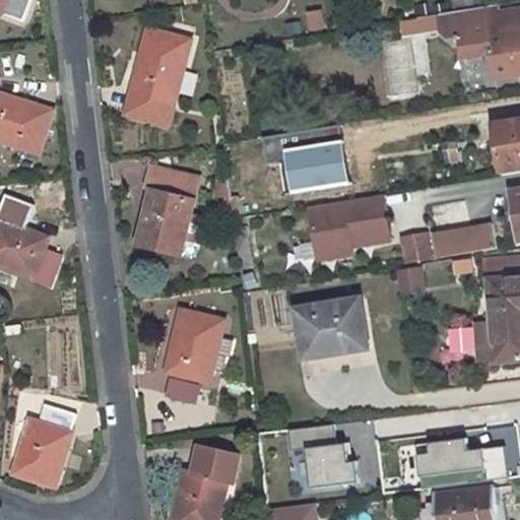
[(0,0),(0,13),(0,12),(22,21),(30,0),(0,0)]
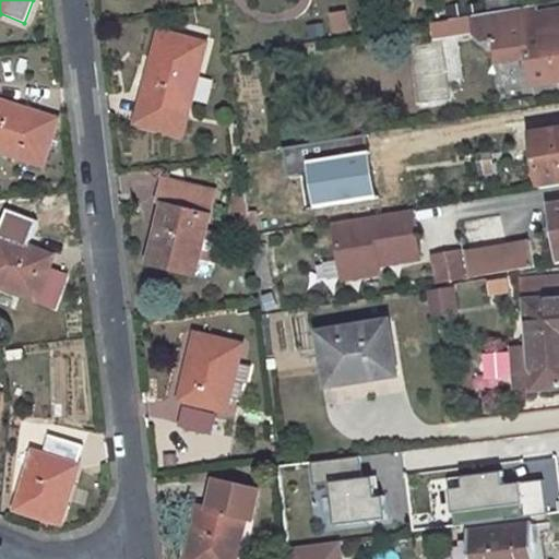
[(497,0),(491,0),(488,1),(489,13),(499,11),(497,0)]
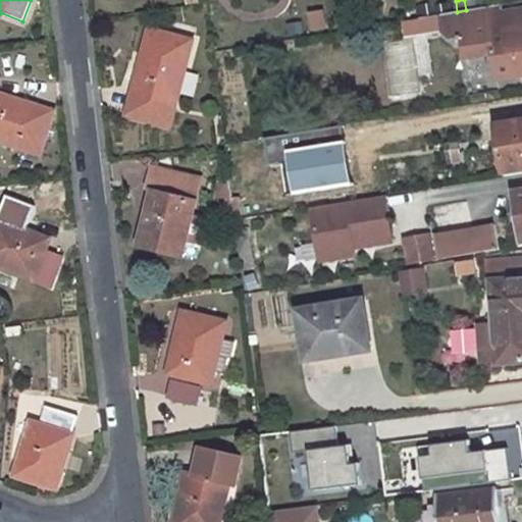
[(448,5),(434,7),(436,15),(449,13),(448,5)]
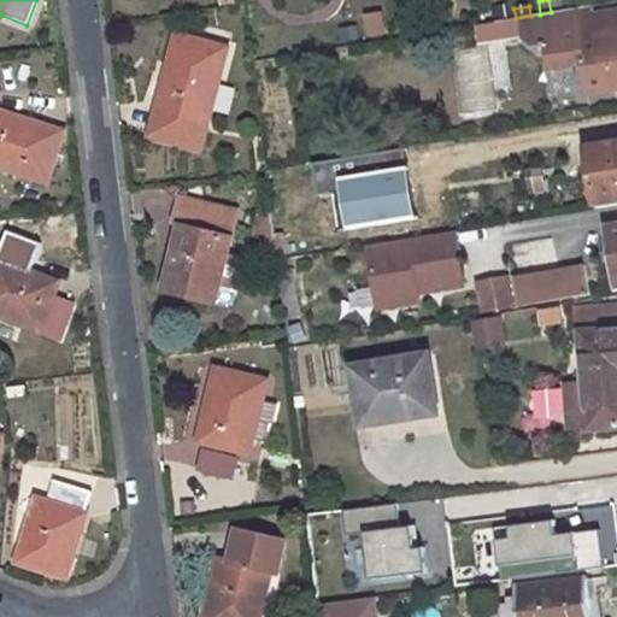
[(516,18),(479,24),(481,41),(499,37),(500,39),(526,35),(527,36),(536,43),(548,42),(552,68),(585,63),(588,94),(616,89),(616,13),(582,19),(580,7),(551,12),(540,15),(530,16),(516,18)]
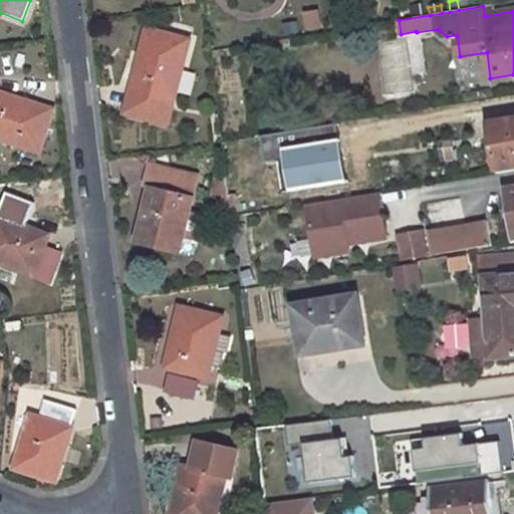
[(305,30),(321,28),(318,9),(302,12),(305,30)]
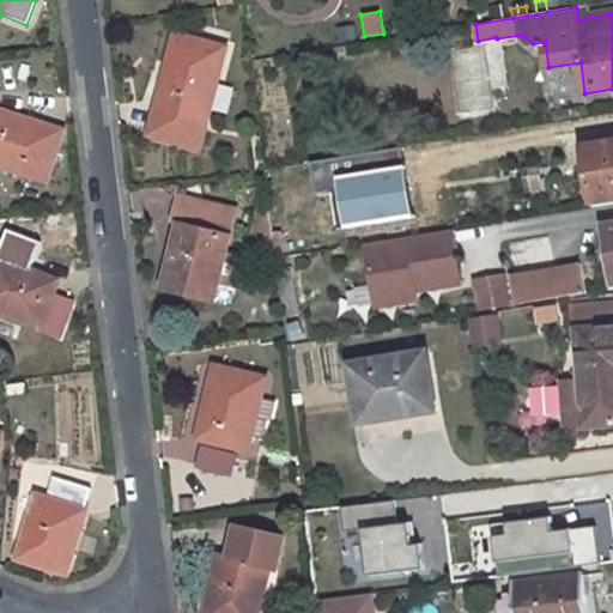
[(176,36),(151,134),(200,147),(224,49),(176,36)]
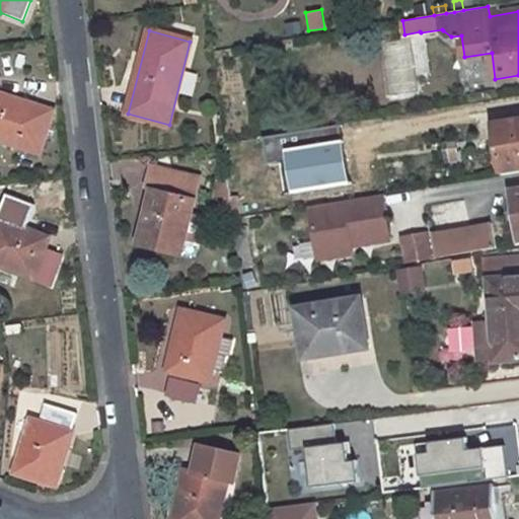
[(0,140),(39,153),(52,112),(0,93),(0,140)]
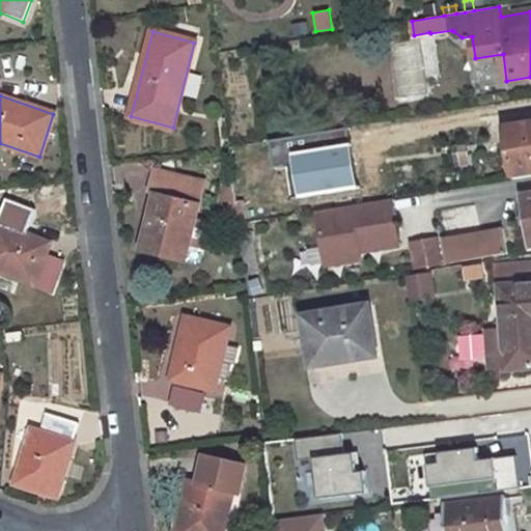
[(530,122),(506,128),(514,179),(530,176),(530,122)]
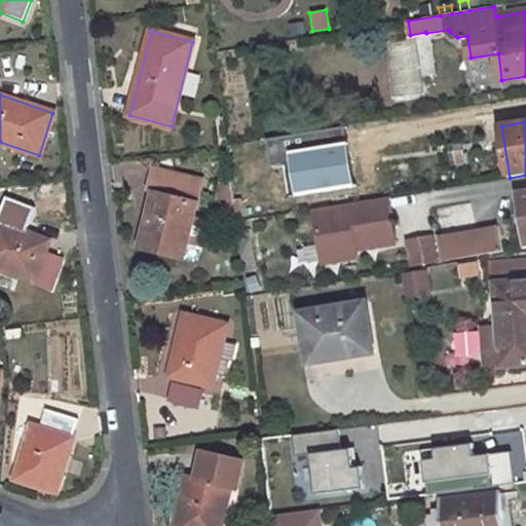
[(233,200),(228,200),(228,214),(235,213),(236,222),(245,221),(241,197),(288,191),(284,159),(242,165),(245,180),(231,182),(233,200)]
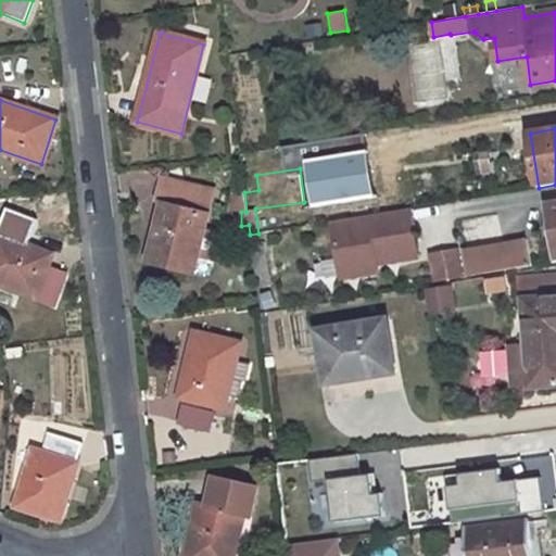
[(164,199),(148,262),(193,274),(214,192),(163,180),(159,197),(164,199)]
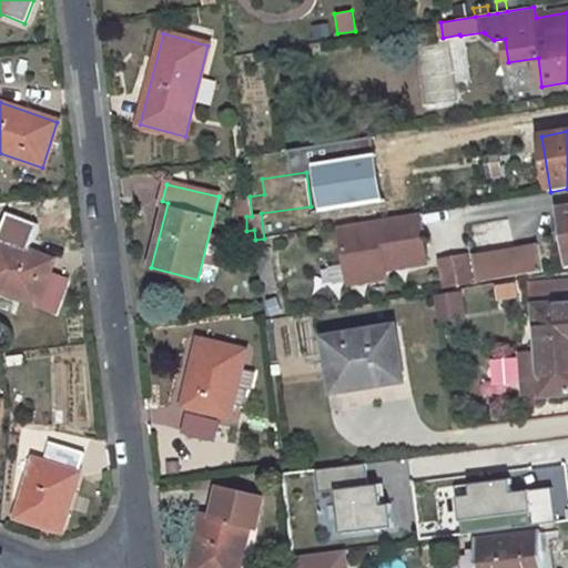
[(250,196),(237,198),(234,219),(246,216),(252,216),(250,196)]
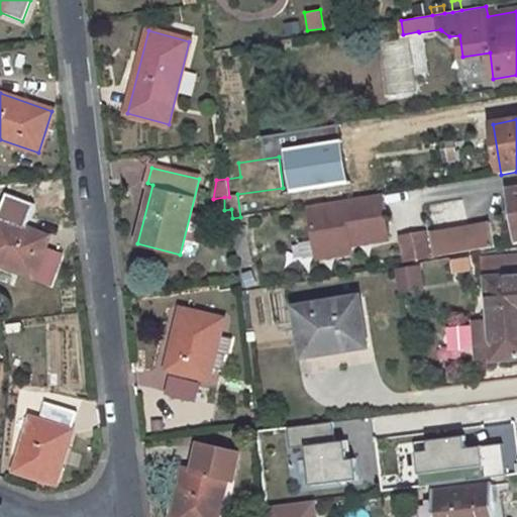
[(516,190),(507,193),(510,210),(513,230),(515,240),(516,239),(516,190)]
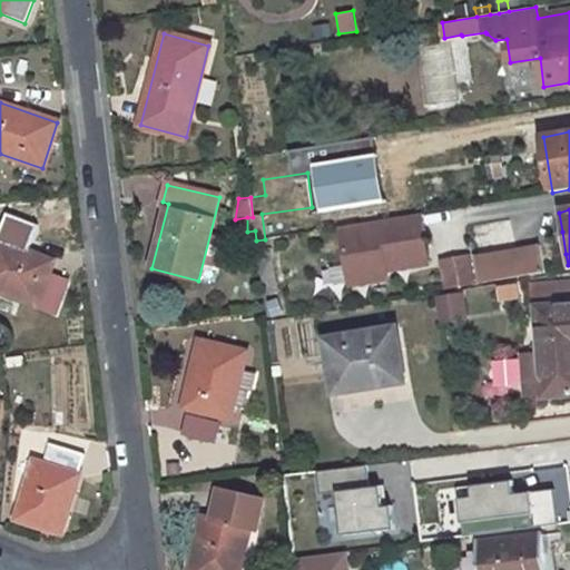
[(421,214),(342,227),(351,284),(377,281),(375,272),(386,271),(429,264),(421,214)]
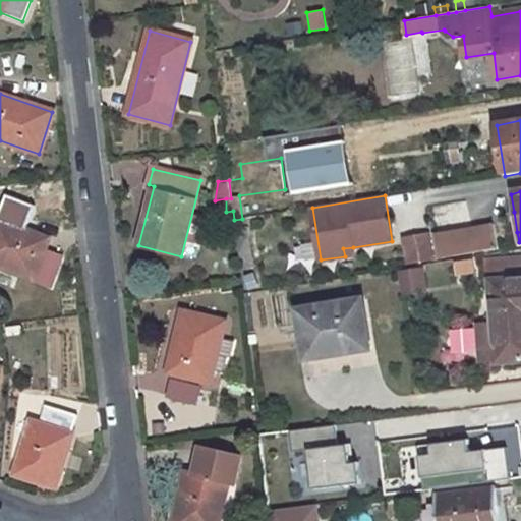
[(62,257),(45,251),(49,239),(0,218),(0,267),(51,287),(62,257)]
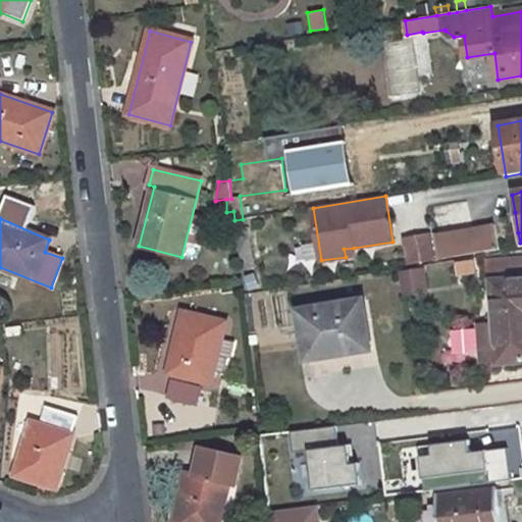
[(494,225),(434,236),(438,259),(498,250),(494,225)]
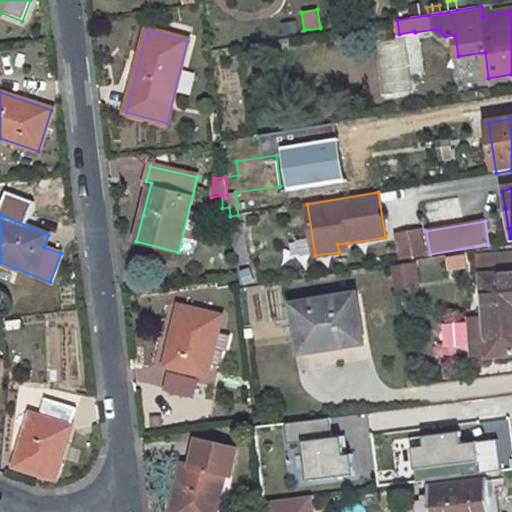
[(245,224),(231,225),(232,238),(246,236),(245,224)]
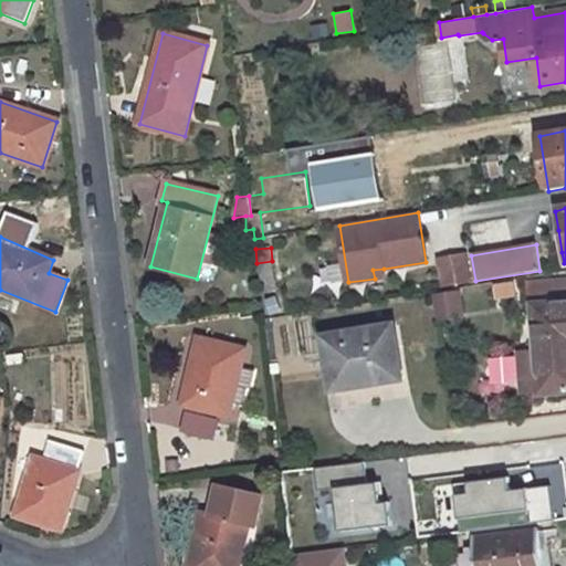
[(438,259),(442,286),(471,282),(467,254),(438,259)]
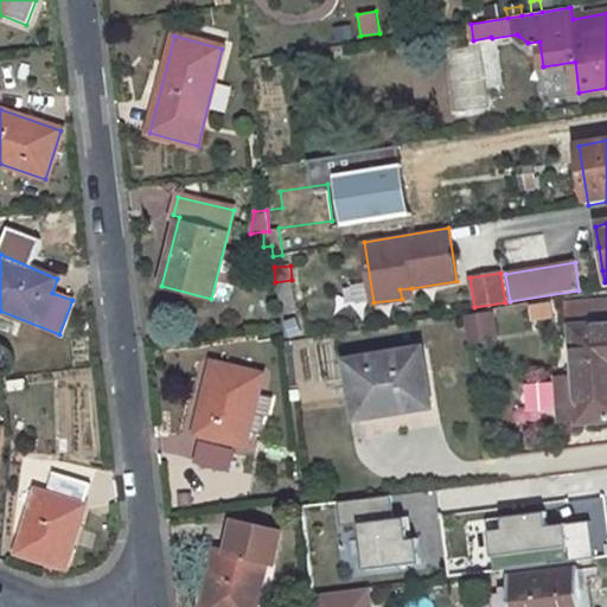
[(292,280),(275,282),(278,298),(293,296),(292,280)]
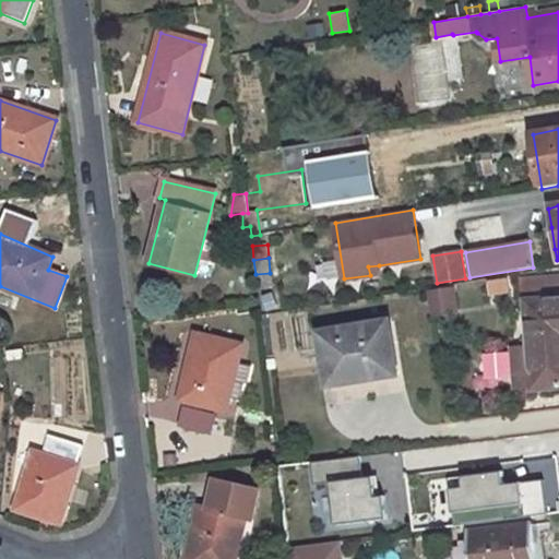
[(368,266),(370,275),(380,273),(379,265),(368,266)]
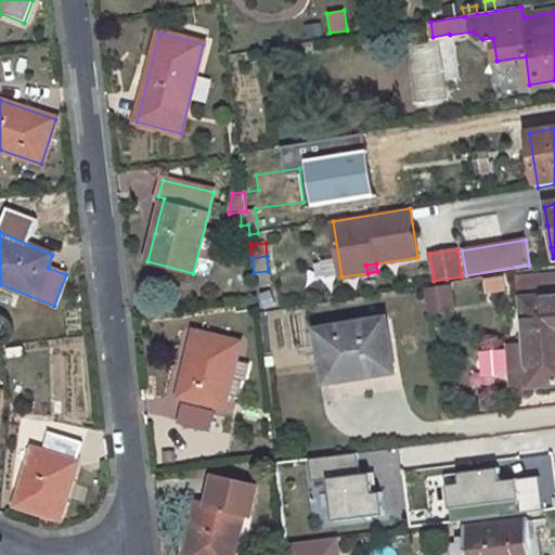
[(502,280),(487,281),(487,292),(503,291),(502,280)]
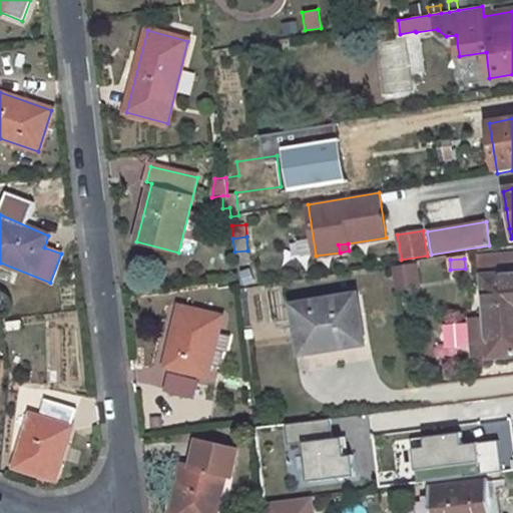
[(394,290),(420,288),(418,264),(392,267),(394,290)]
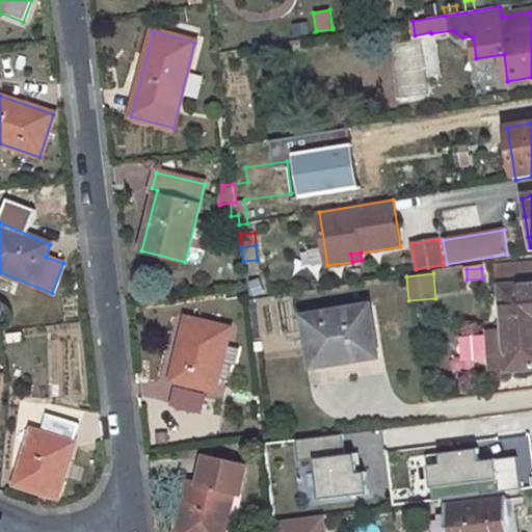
[(531,369),(531,285),(502,288),(506,372),(531,369)]
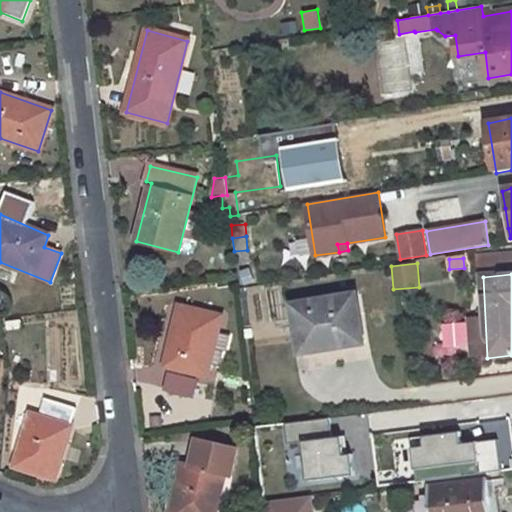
[(357,296),(293,306),(300,351),(341,344),(342,347),(353,345),(353,341),(364,339),(357,296)]
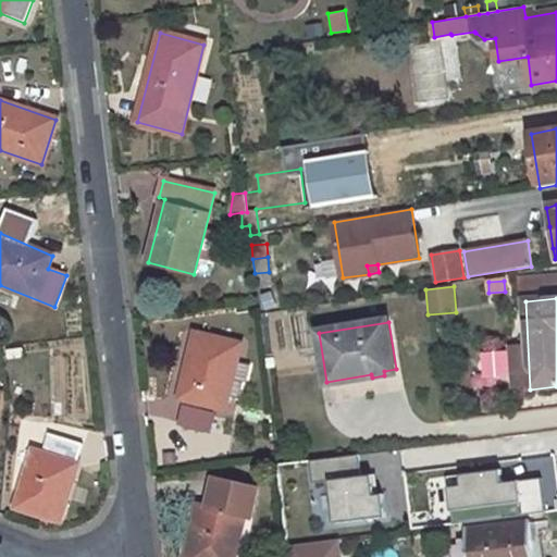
[(196,335),(180,398),(225,408),(240,346),(196,335)]
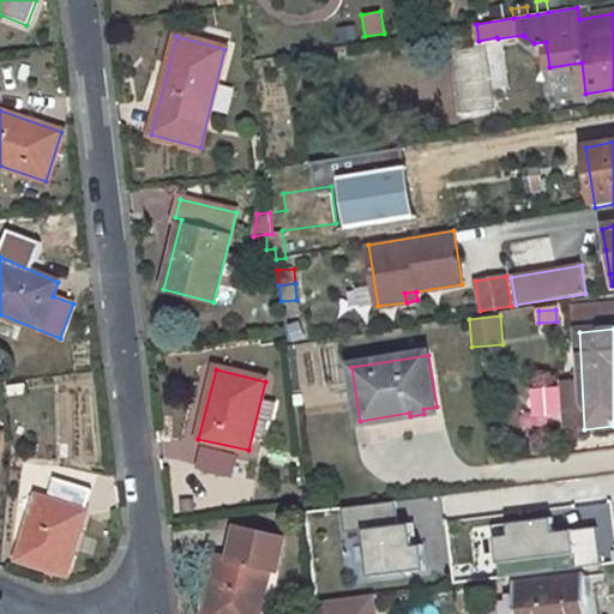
[(198,467),(230,474),(235,457),(203,449),(198,467)]
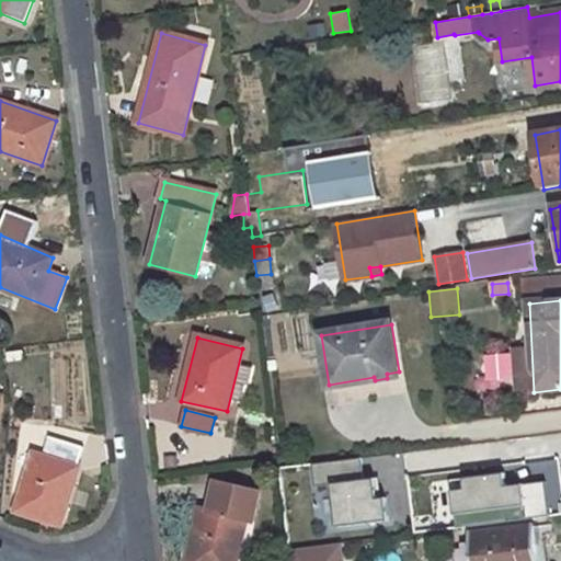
[(34,453),(15,511),(60,525),(84,447),(48,436),(43,456),(34,453)]
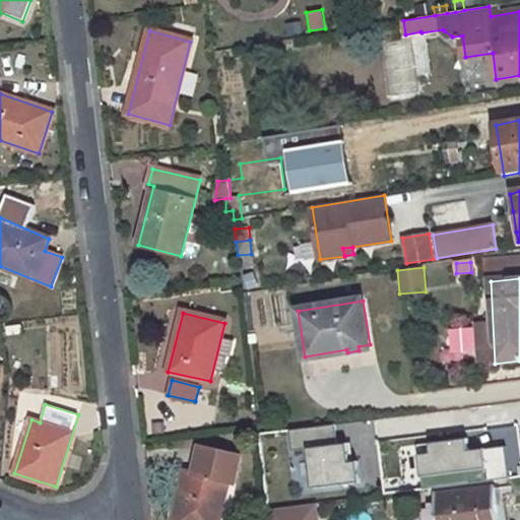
[(519,407),(490,411),(491,420),(496,419),(497,431),(519,428),(519,407)]
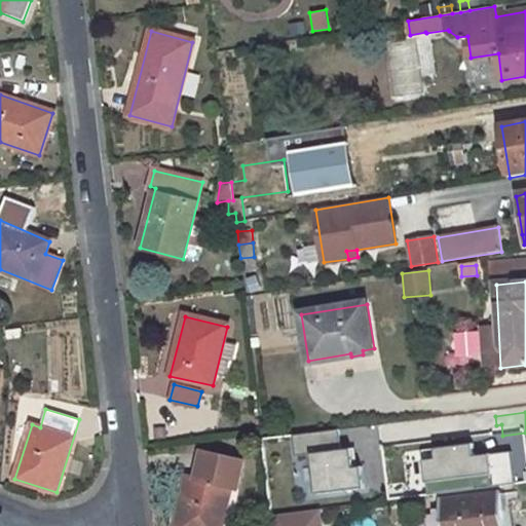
[(311,493),(357,491),(354,447),(338,448),(338,433),(293,435),(294,455),(309,454),(311,493)]
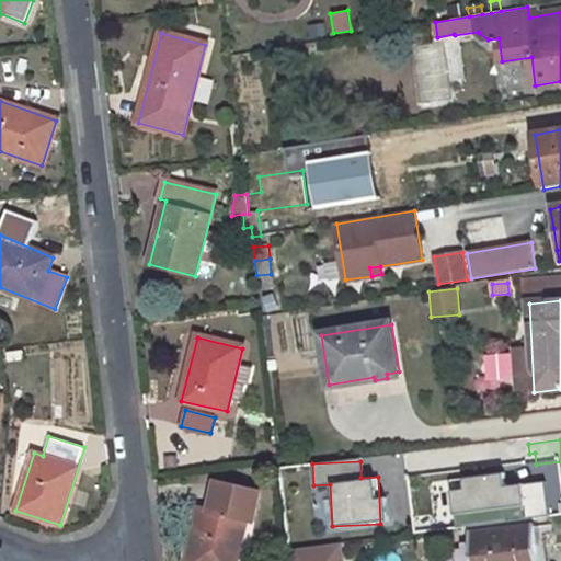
[(548,517),(547,483),(502,485),(501,477),(448,480),(450,515),(525,512),(525,518),(548,517)]
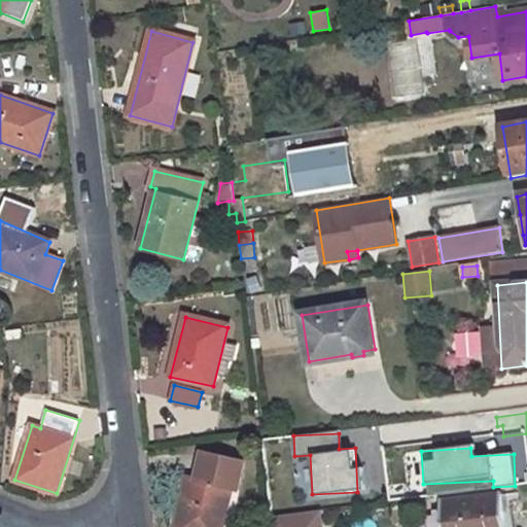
[(188,478),(176,526),(222,526),(232,489),(238,491),(245,462),(204,453),(197,480),(188,478)]
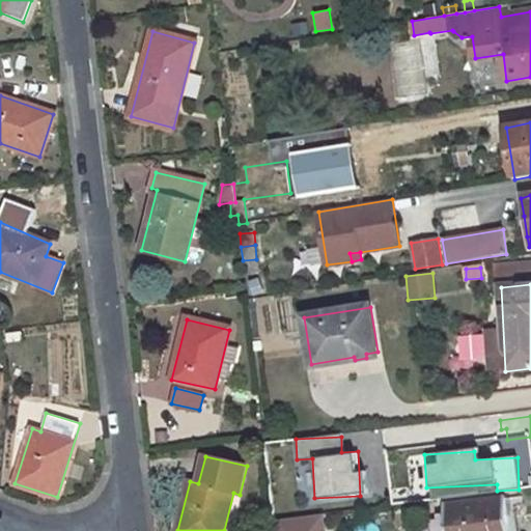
[(505,499),(446,506),(448,530),(510,530),(509,518),(507,518),(505,499)]
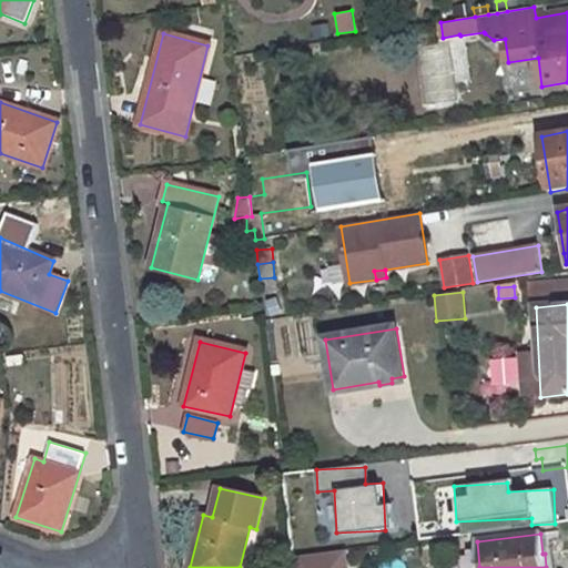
[(345,567),(345,554),(294,554),(293,567),(345,567)]
